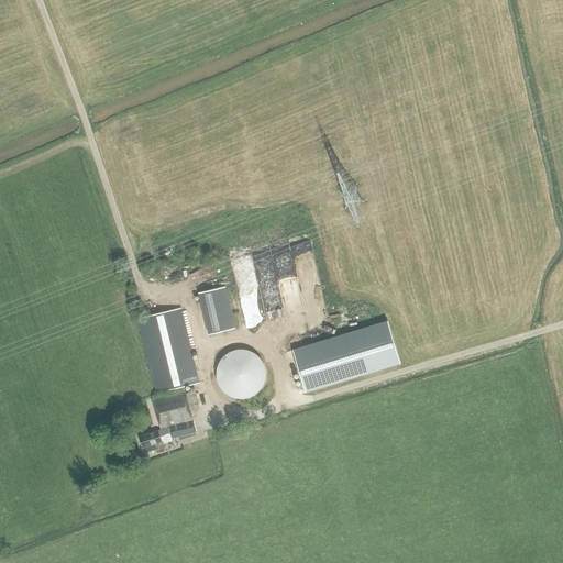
[(301,293),(323,286),(313,246),(290,252),(301,293)]
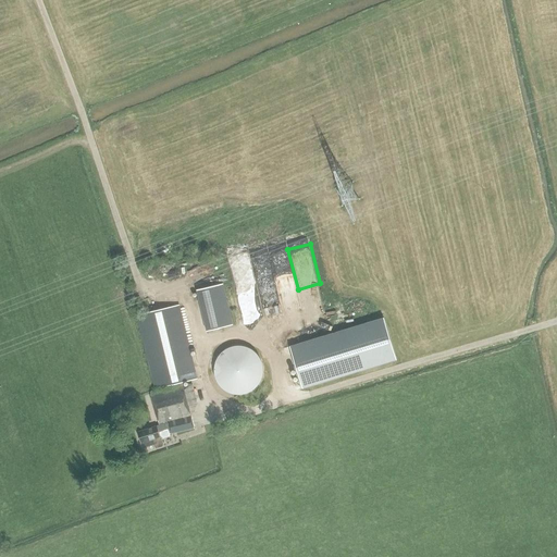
[(207,332),(233,325),(222,284),(197,291),(207,332)]
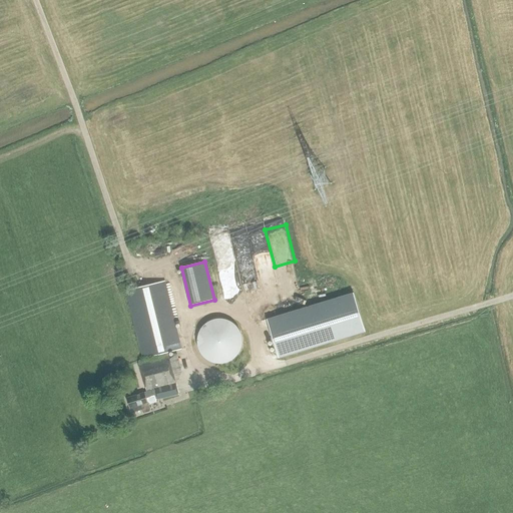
[(175,384),(176,383),(174,374),(181,373),(176,354),(168,356),(167,353),(181,350),(164,282),(125,291),(142,359),(162,354),(163,356),(137,362),(146,392),(126,398),(131,413),(141,410),(142,412),(144,414),(149,412),(150,410),(148,404),(156,402),(156,400),(178,395),(175,384)]
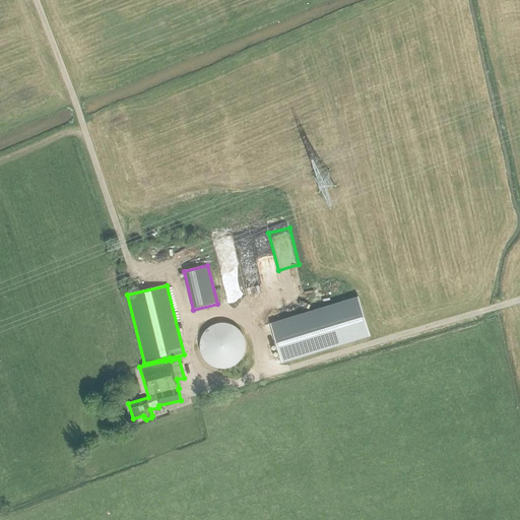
[(282,366),(371,339),(360,301),(271,326),(282,366)]
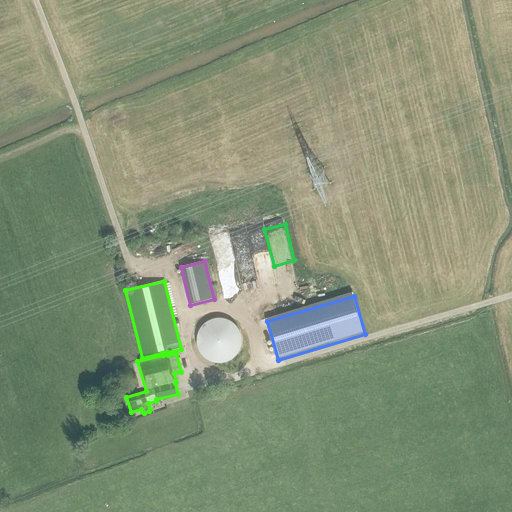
[(222,318),(219,318),(218,318),(216,318),(213,318),(212,319),(210,319),(208,321),(206,321),(205,322),(204,324),(203,325),(202,326),(201,327),(200,328),(199,330),(198,331),(198,333),(197,334),(197,336),(197,338),(196,339),(196,341),(197,343),(197,344),(197,346),(198,348),(198,349),(199,350),(199,351),(200,353),(201,355),(203,356),(204,357),(205,358),(206,359),(207,359),(209,360),(210,361),(212,362),(215,362),(217,363),(220,363),(223,363),(225,362),(226,362),(229,361),(230,360),(231,359),(232,359),(234,358),(236,356),(237,354),(238,353),(239,351),(239,350),(240,349),(241,347),(241,346),(242,343),(242,342),(242,340),(242,339),(242,337),(241,336),(241,334),(241,333),(240,332),(240,331),(239,329),(238,327),(237,326),(236,325),(235,324),(234,323),(232,322),(230,321),(229,320),(227,319),(226,319),(225,318),(224,318),(222,318)]
